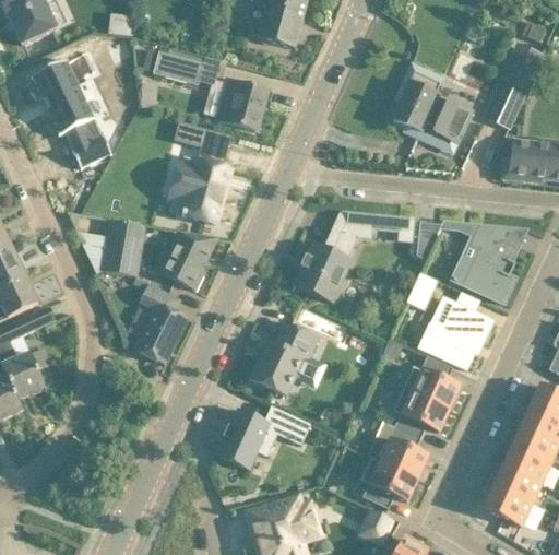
[(50,0),(0,0),(0,3),(7,18),(9,16),(22,44),(23,43),(54,27),(56,27),(56,26),(45,3),(50,0)]
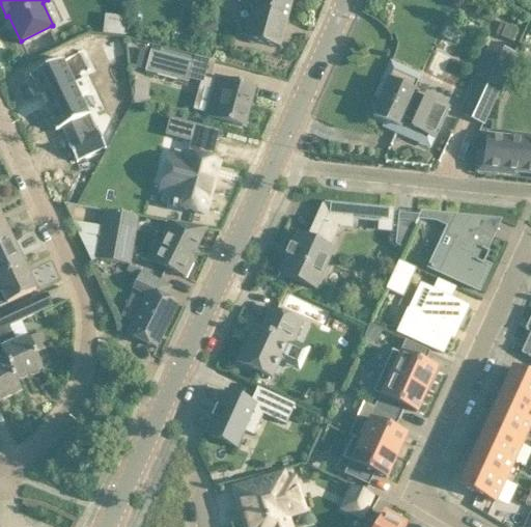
[(251,5),(243,35),(280,45),(291,0),(244,0),(244,3),(251,5)]
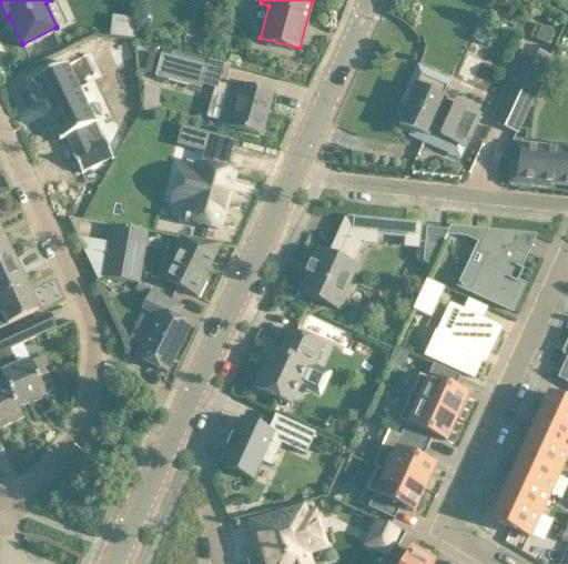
[(227,18),(213,27),(219,36),(233,26),(227,18)]
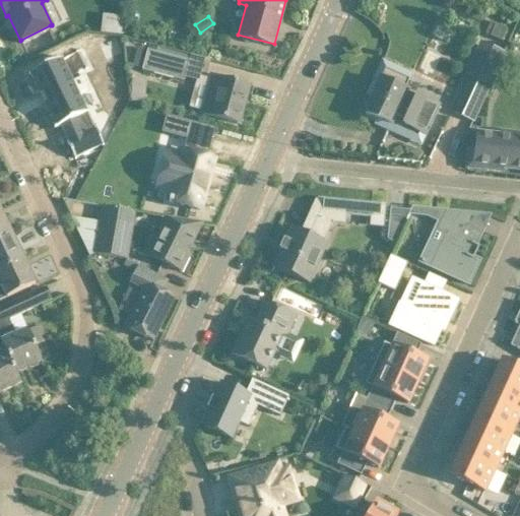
[(184,78),(189,58),(147,47),(141,68),(184,78)]
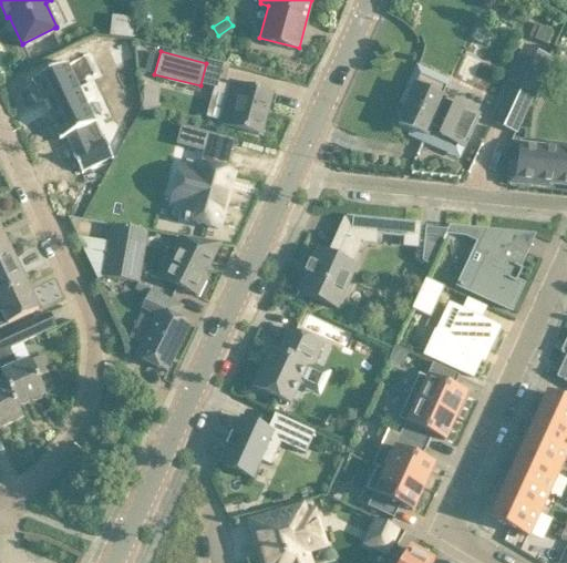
[(52,67),(37,74),(48,99),(47,100),(51,110),(52,109),(64,134),(70,131),(78,149),(76,149),(85,166),(116,152),(107,134),(106,135),(70,58),(65,60),(64,57),(50,63),(52,67)]
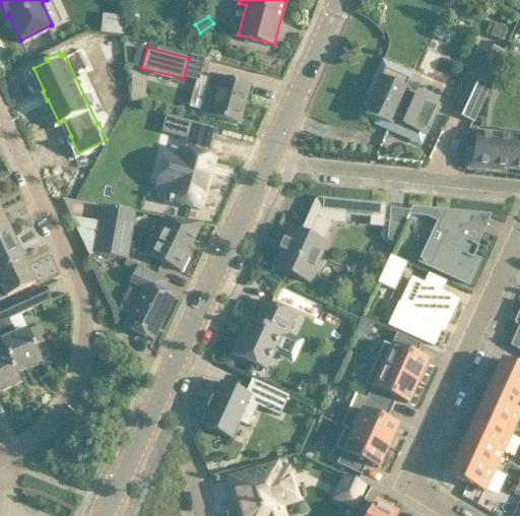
[(450,108),(472,119),(495,67),(473,57),(450,108)]
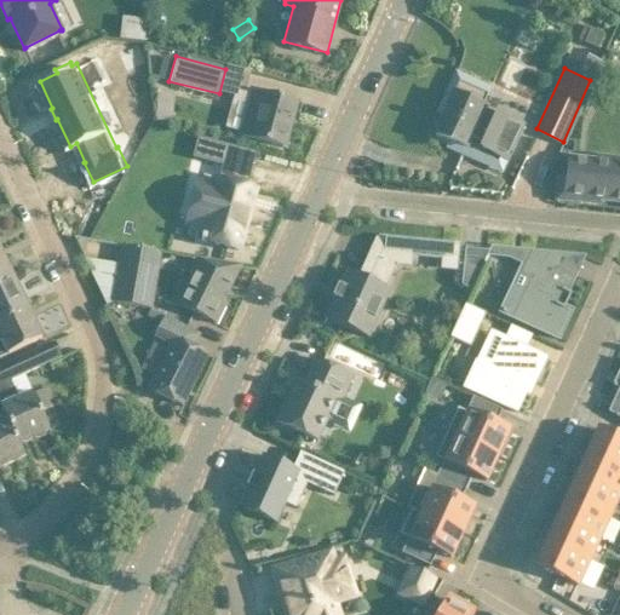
[(443,111),(435,132),(466,145),(472,132),(509,148),(507,148),(510,149),(522,122),(505,114),(504,115),(484,107),(484,104),(481,103),(489,85),(455,69),(437,109),(443,111)]
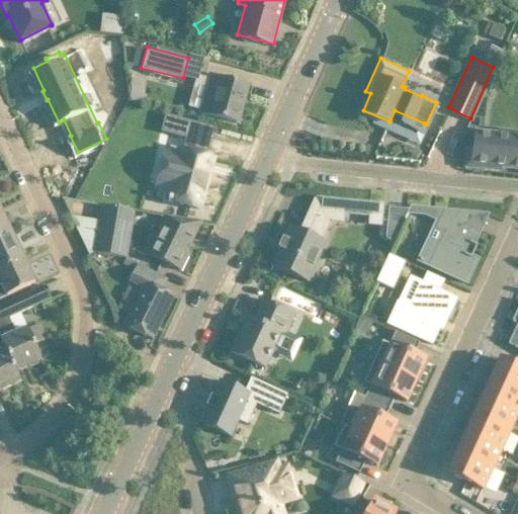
[(199,110),(239,120),(249,82),(209,71),(199,110)]
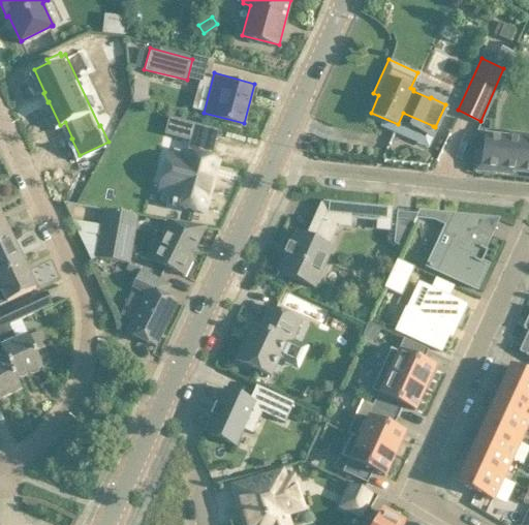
[(141,85),(131,86),(132,97),(142,96),(141,85)]
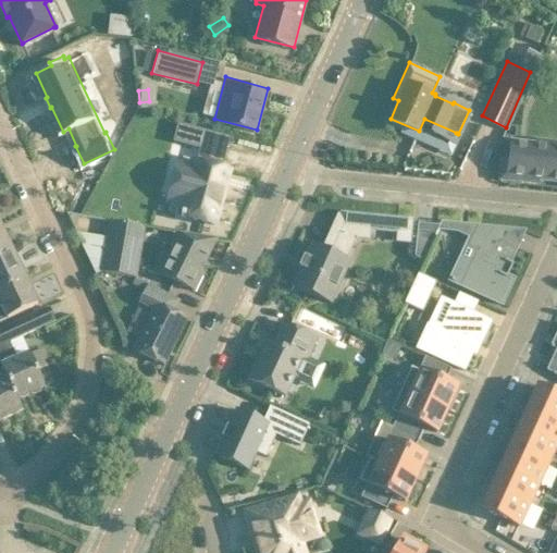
[(199,150),(205,133),(178,126),(174,144),(199,150)]
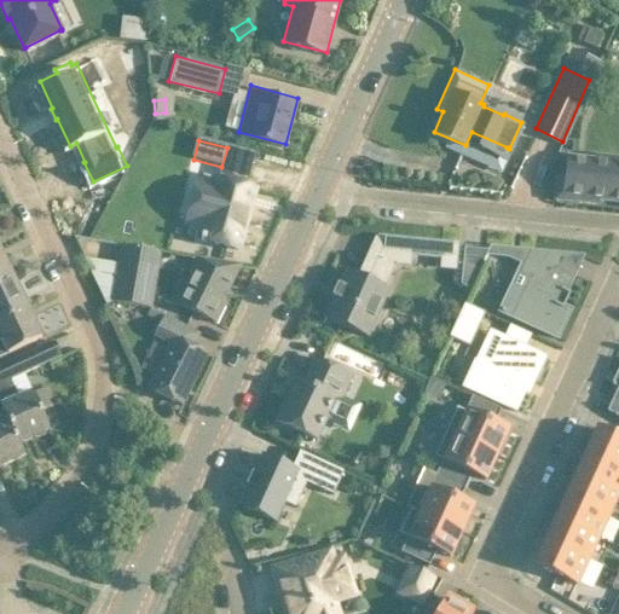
[(618,198),(618,152),(595,150),(594,157),(568,155),(566,177),(559,175),(556,196),(597,201),(597,197),(618,198)]
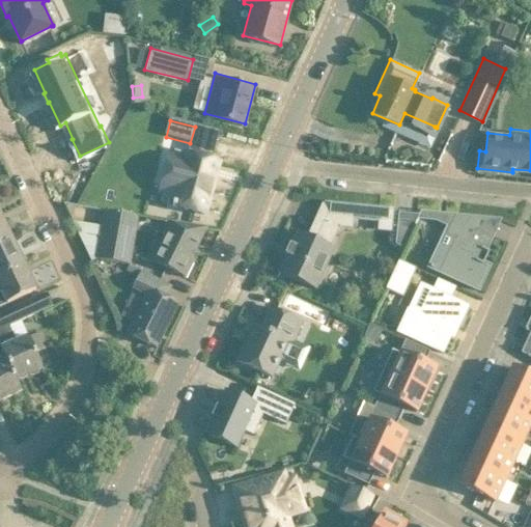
[(184,206),(204,212),(219,160),(187,151),(185,158),(169,154),(163,177),(190,185),(184,206)]
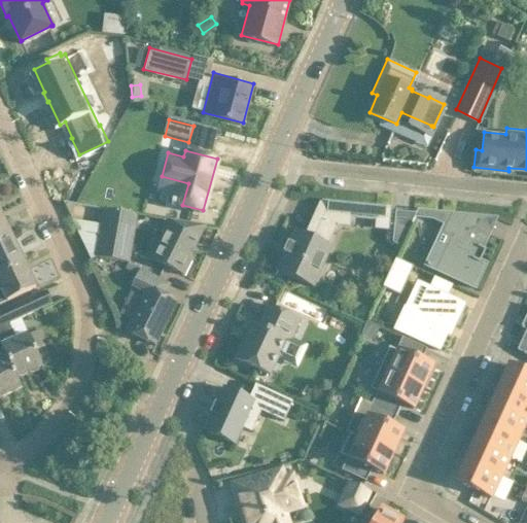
[(325,241),(334,222),(350,224),(352,201),(321,198),(320,213),(315,213),(307,232),(295,227),(277,269),(312,284),(331,243),(325,241)]
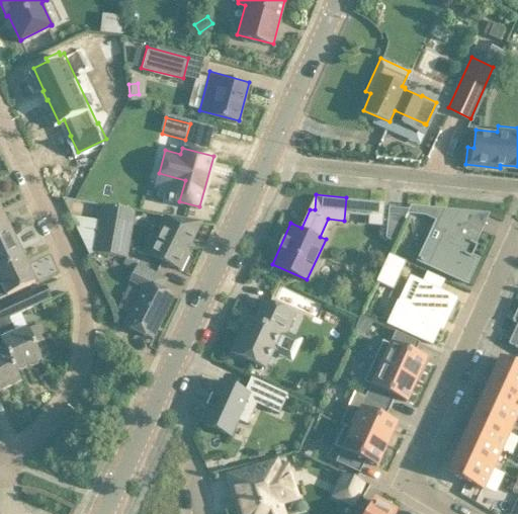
[(382,220),(383,201),(370,199),(368,219),(382,220)]
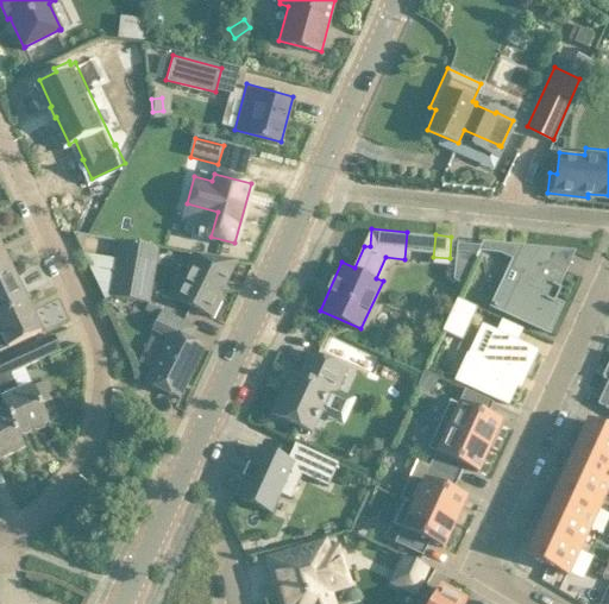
[(117,257),(83,251),(88,259),(93,270),(105,295),(106,296),(111,294),(149,301),(158,244),(120,238),(117,257)]
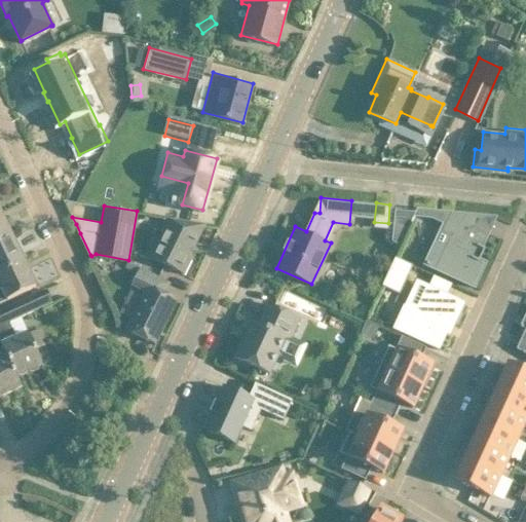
[(481,245),(486,233),(472,226),(478,213),(451,210),(442,229),(450,233),(435,267),(474,285),(485,261),(479,259),(485,247),(481,245)]
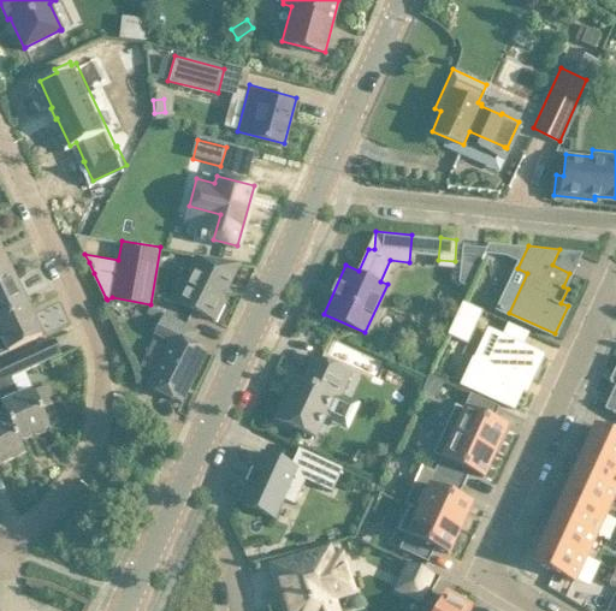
[(0,280),(13,274),(0,247),(0,280)]
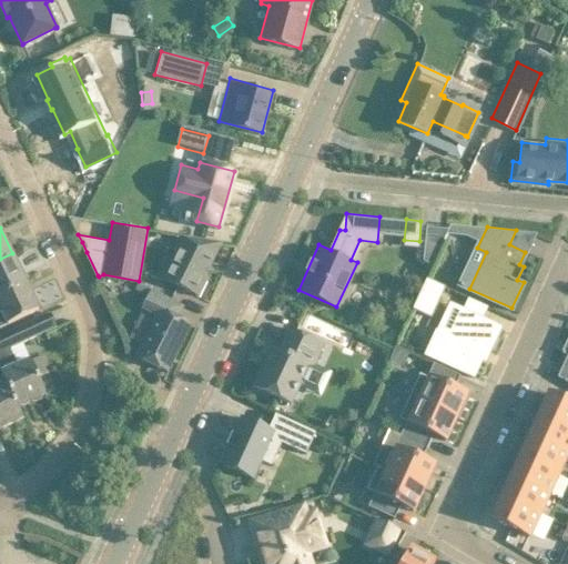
[(163,278),(165,278),(203,298),(213,279),(204,274),(221,242),(178,234),(175,248),(166,247),(164,263),(169,265),(163,278)]
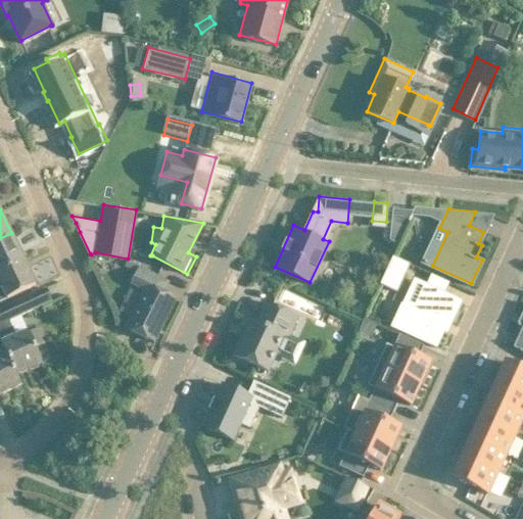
[(0,238),(0,269),(22,257),(11,233),(0,238)]
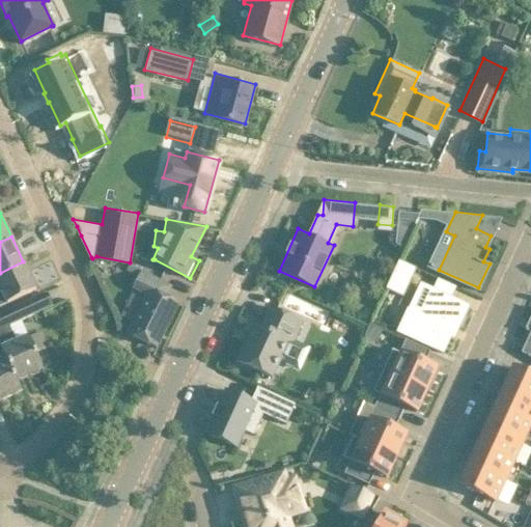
[(402,295),(416,267),(398,258),(386,286),(402,295)]
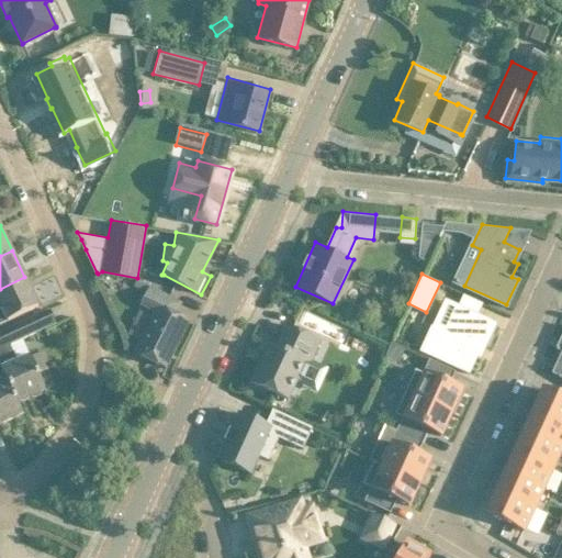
[(24,277),(0,289),(0,303),(7,319),(37,304),(24,277)]
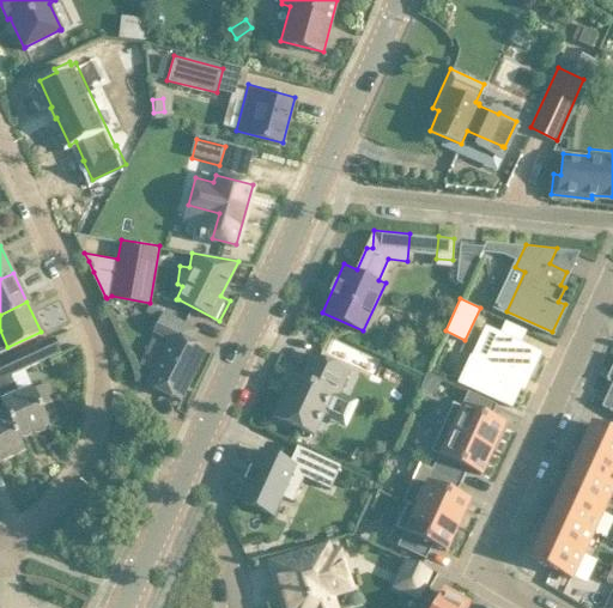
[(181,399),(206,347),(178,333),(184,321),(162,309),(153,326),(170,334),(146,381),(181,399)]
